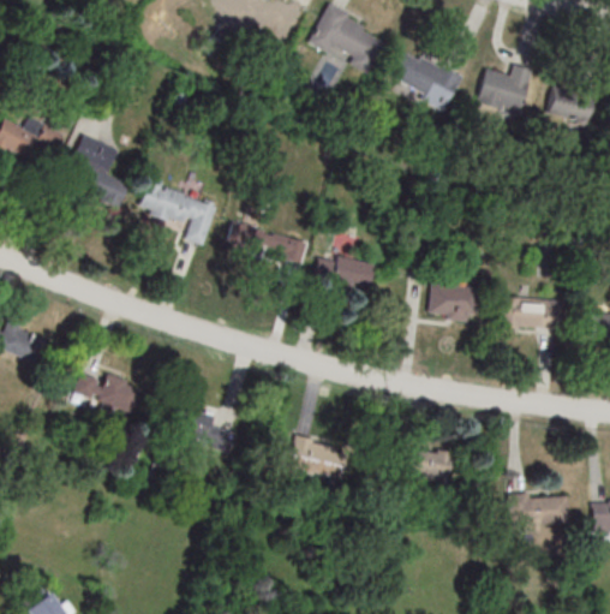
[(329,4),(308,43),(326,54),(330,46),(352,57),(347,65),(366,75),(383,43),(363,31),(364,28),(347,18),(348,15),(329,4)]
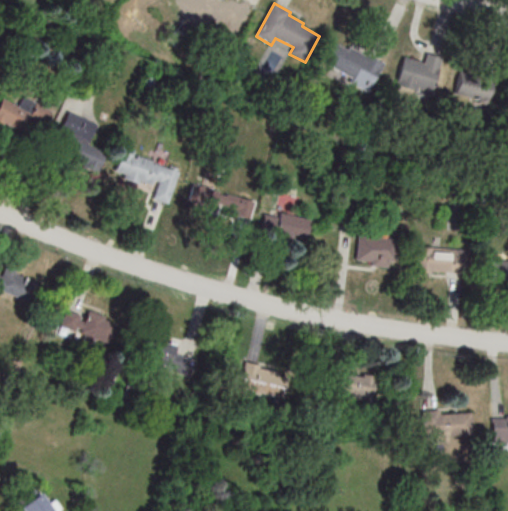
[(333,43),(322,64),(351,78),(349,83),(368,93),(383,64),(366,55),(365,56),(349,48),(347,51),(333,43)]
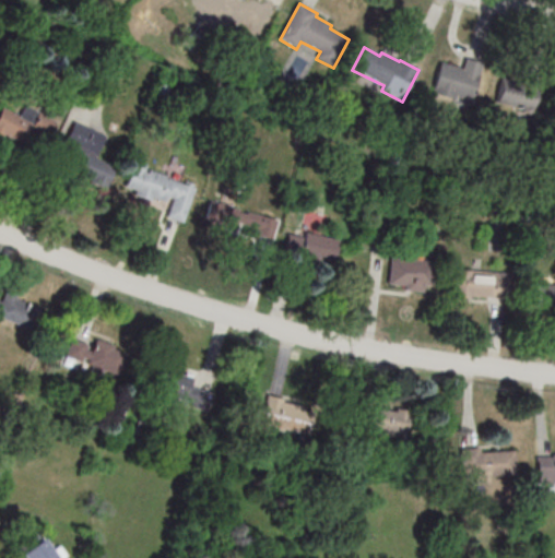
[(474,105),(486,66),(468,59),(464,69),(444,63),(434,93),(474,105)]
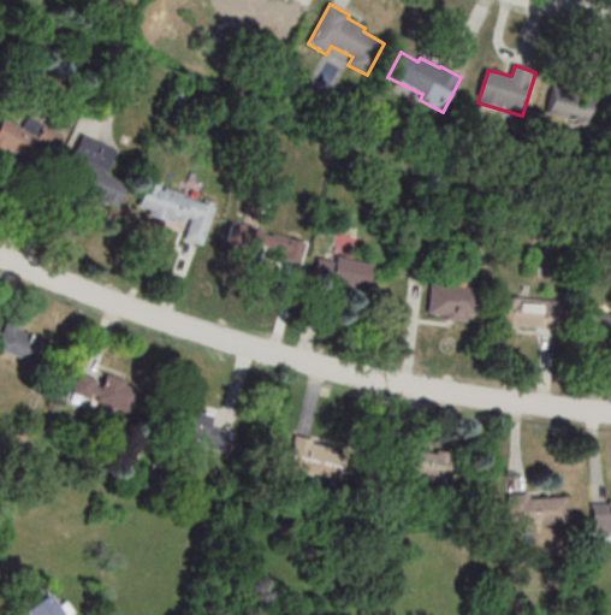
[(549,114),(591,125),(597,101),(556,90),(549,114)]
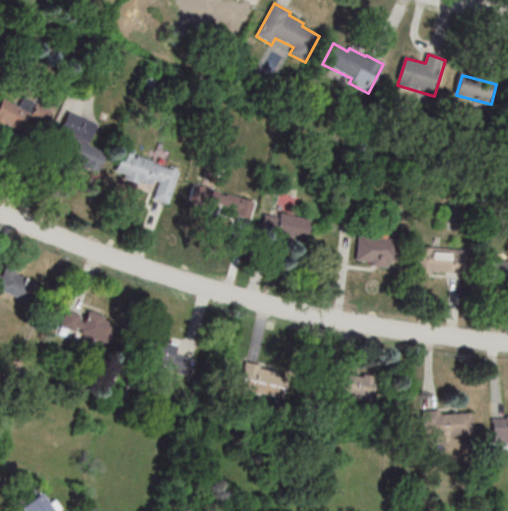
[(0,122),(40,140),(54,110),(26,97),(22,106),(4,98),(0,108),(0,122)]
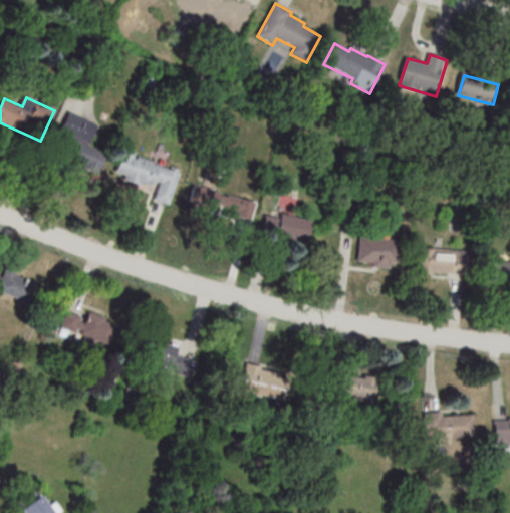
[(101,173),(108,154),(90,147),(99,123),(70,112),(54,155),(101,173)]
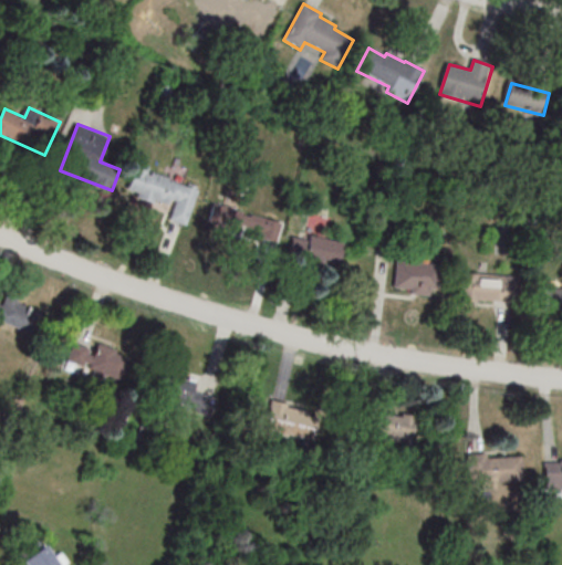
[(136,163),(149,168),(147,175),(151,177),(153,173),(169,179),(168,181),(199,192),(187,227),(169,221),(176,202),(170,200),(168,206),(155,201),(154,203),(137,198),(138,195),(126,190),(136,163)]
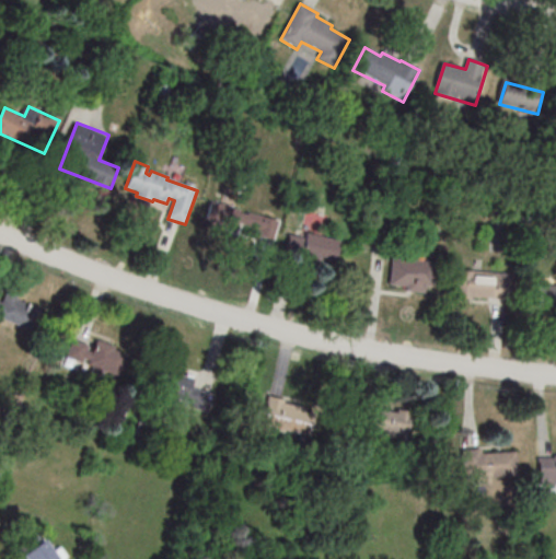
[(210,201),(280,221),(275,241),(257,236),(259,230),(238,223),(235,229),(205,220),(210,201)]
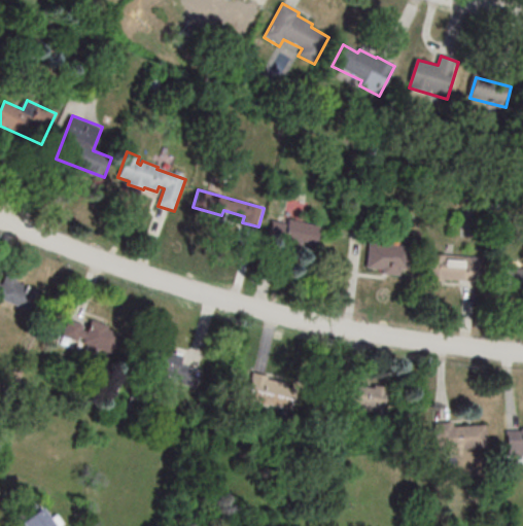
[(272,240),(318,248),(321,228),(276,218),(272,240)]
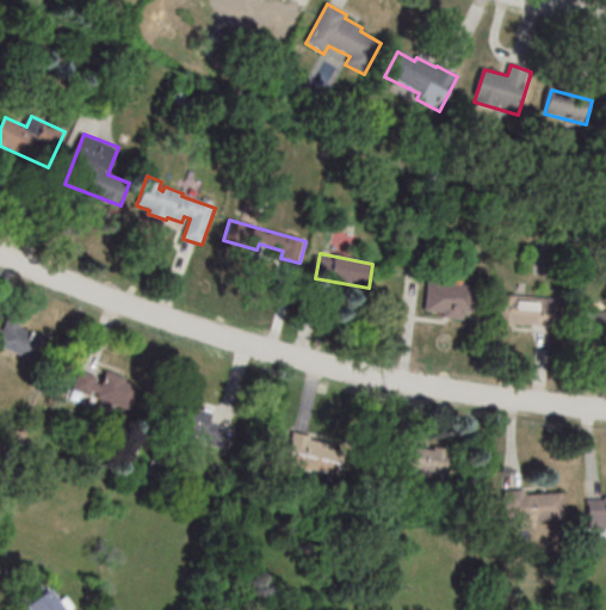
[(469,320),(472,287),(430,282),(426,315),(469,320)]
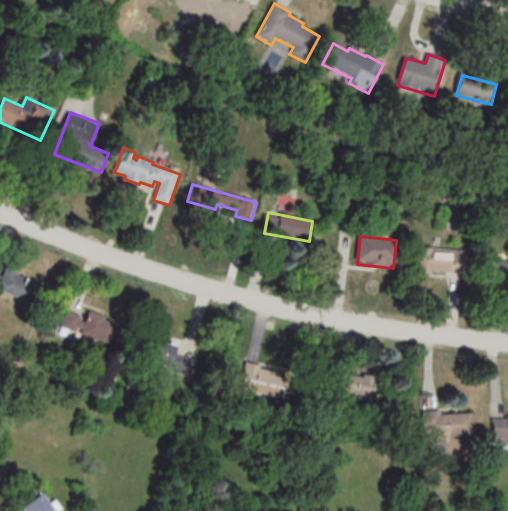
[(418,273),(461,273),(461,251),(418,250),(418,273)]
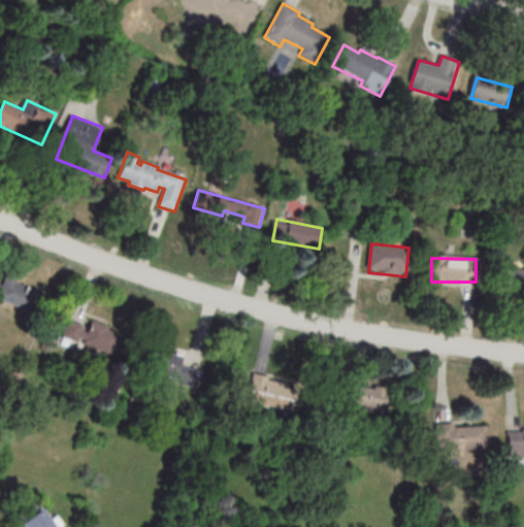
[(501,290),(523,289),(523,268),(501,269),(501,290)]
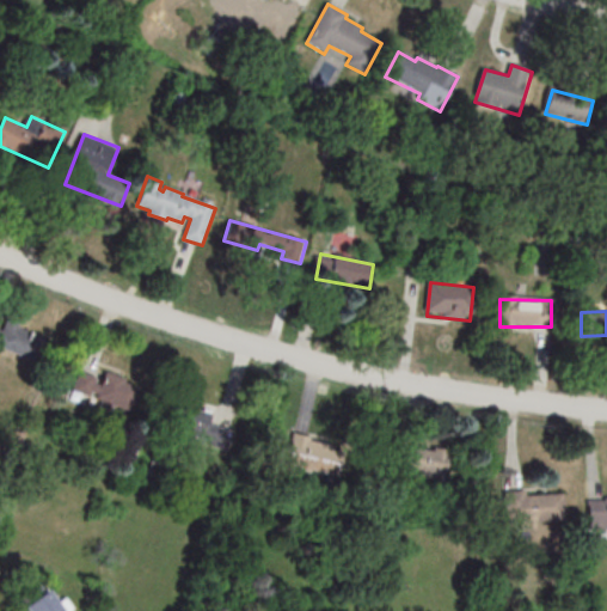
[(0,348),(37,362),(47,336),(8,322),(5,330),(0,328),(0,348)]
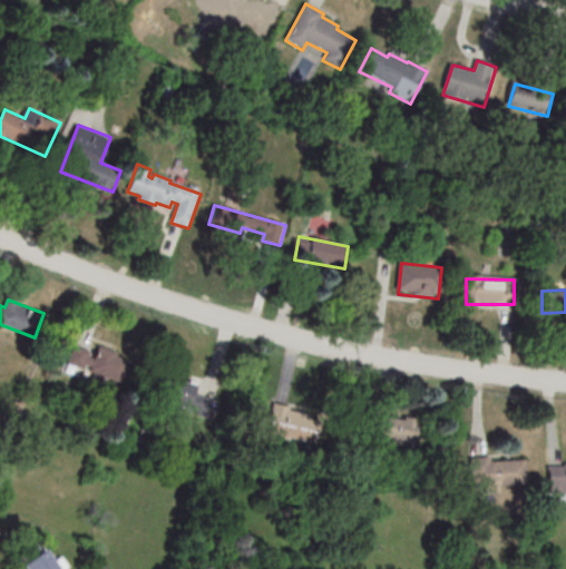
[(99,353),(76,347),(71,369),(126,382),(132,355),(100,349),(99,353)]
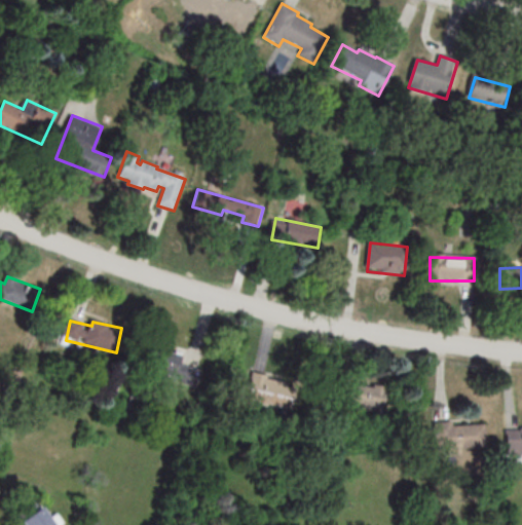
[(204,362),(154,347),(148,369),(198,383),(204,362)]
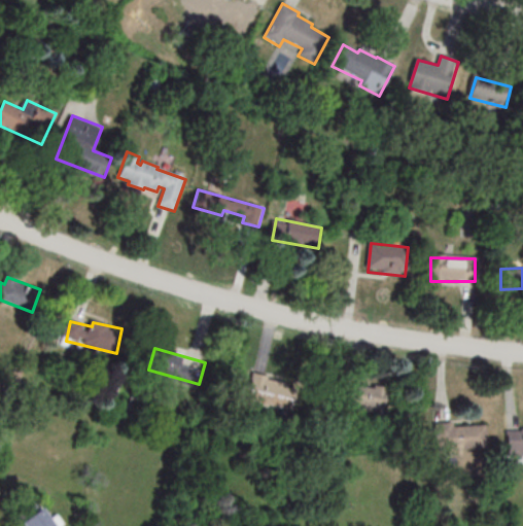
[(302,387),(255,372),(247,398),(292,414),(302,387)]
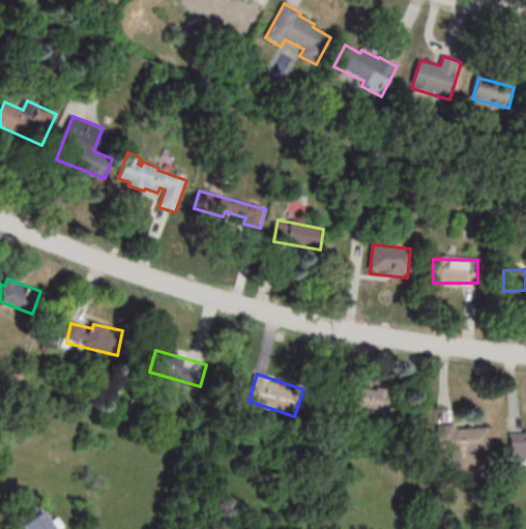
[(349,385),(344,410),(386,417),(391,392),(349,385)]
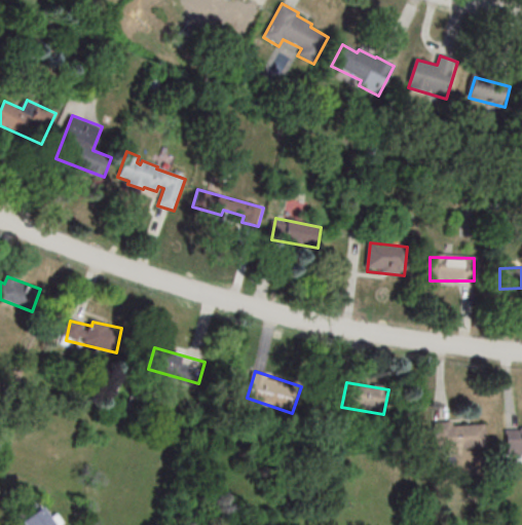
[(436,424),(437,451),(449,450),(449,456),(464,456),(464,449),(488,448),(487,422),(436,424)]
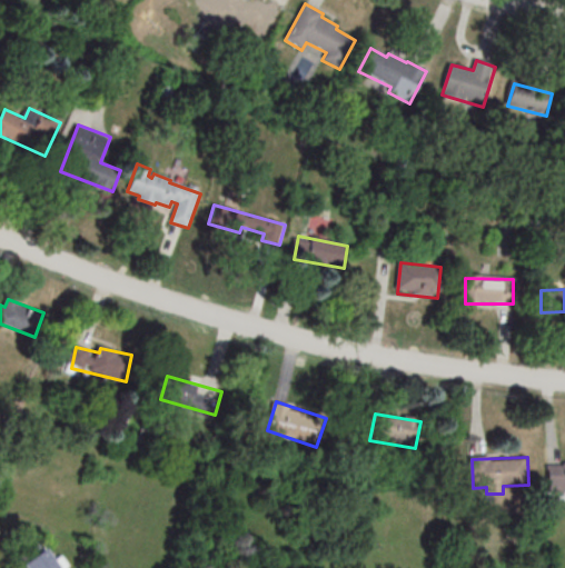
[(564,464),(549,464),(549,491),(564,490),(564,464)]
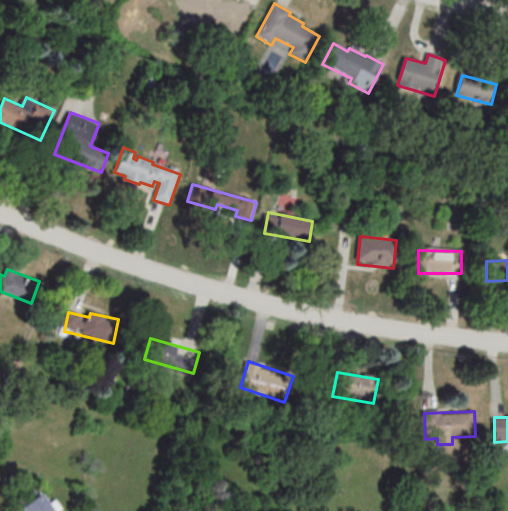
[(19,504),(23,510),(64,510),(58,501),(52,506),(39,489),(19,504)]
